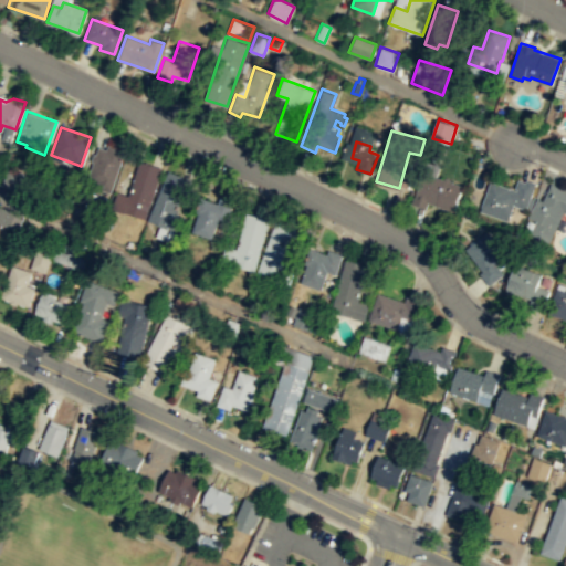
[(107,144),(125,149),(111,191),(93,185),(97,173),(90,170),(98,146),(105,148),(107,144)]
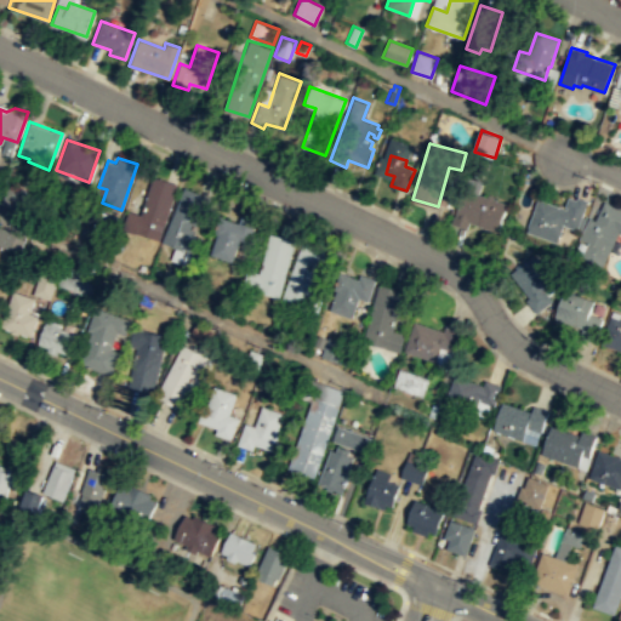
[(159,240),(177,183),(153,175),(140,214),(129,210),(123,228),(159,240)]
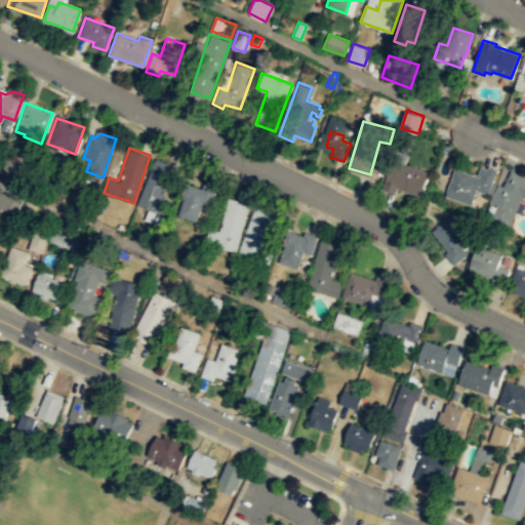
[(31,164),(6,156),(1,172),(26,180),(31,164)]
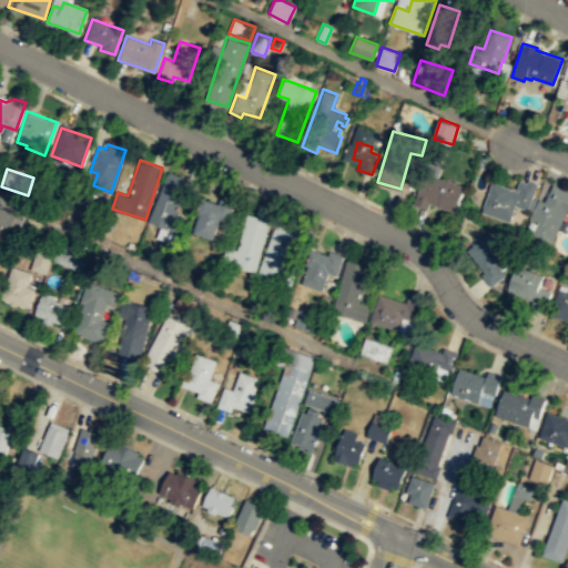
[(148,221),(175,233),(182,217),(175,214),(190,180),(169,170),(148,221)]
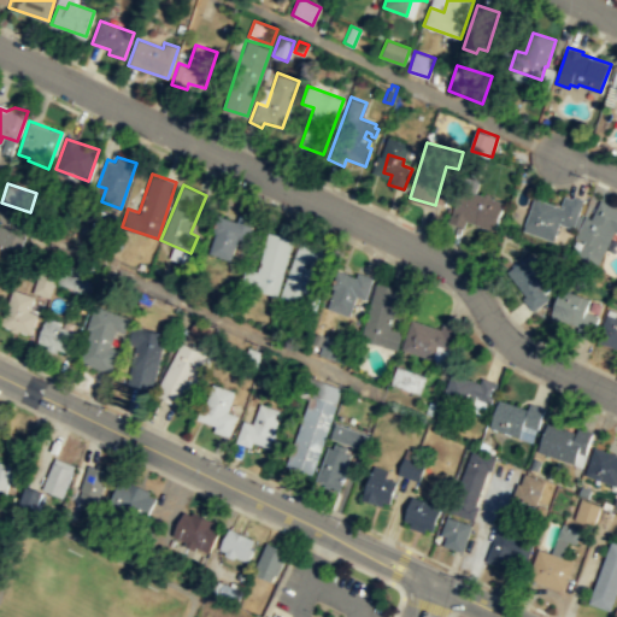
[(494,230),(499,216),(504,201),(460,187),(450,221),(464,227),(466,221),(494,230)]
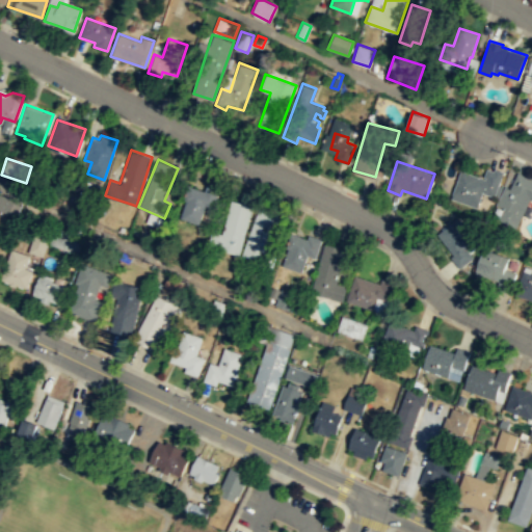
[(475,207),(480,192),(491,196),(501,170),(491,167),(490,169),(483,167),(480,177),(458,169),(448,197),(475,207)]
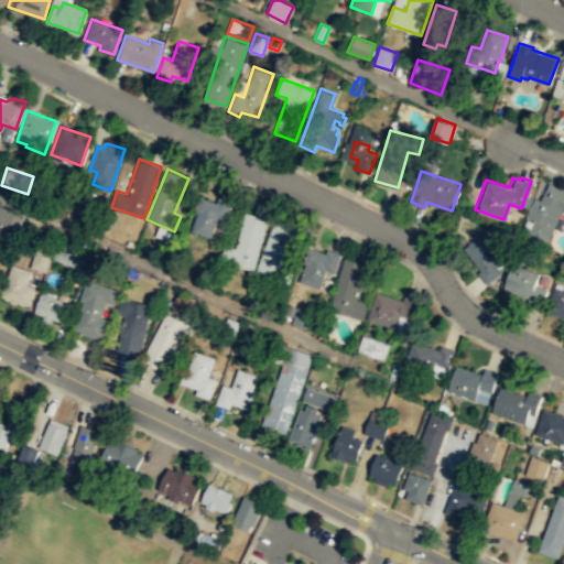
[(563,190),(546,181),(538,198),(532,196),(523,215),(532,219),(525,231),(545,240),(560,210),(563,212),(563,190)]
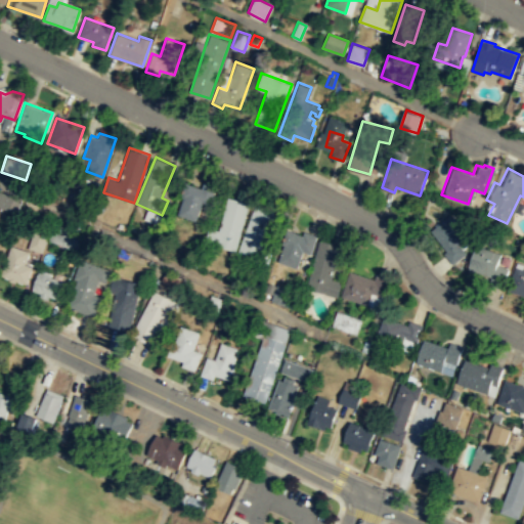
[(177,214),(183,197),(180,195),(185,182),(201,187),(203,182),(216,186),(210,205),(202,202),(195,220),(177,214)]
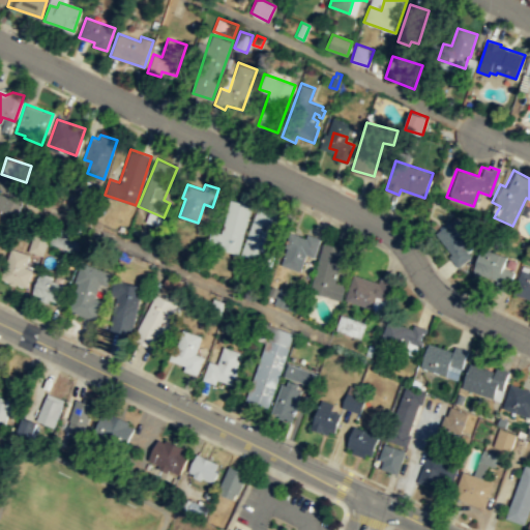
[(0,208),(0,193),(15,198),(22,201),(17,214),(0,208)]
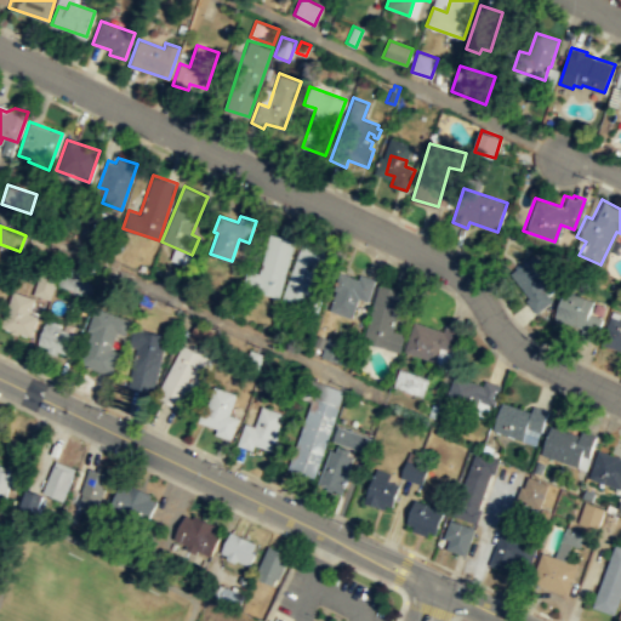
[(279,297),(295,240),(269,233),(258,272),(246,269),(241,288),(279,297)]
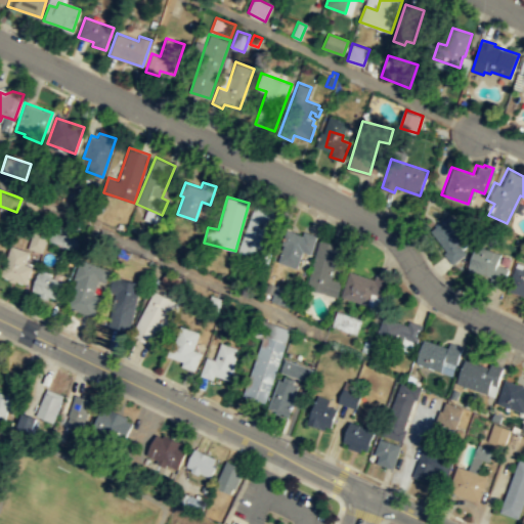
[(237,252),(268,262),(273,249),(263,245),(275,212),(255,205),(237,252)]
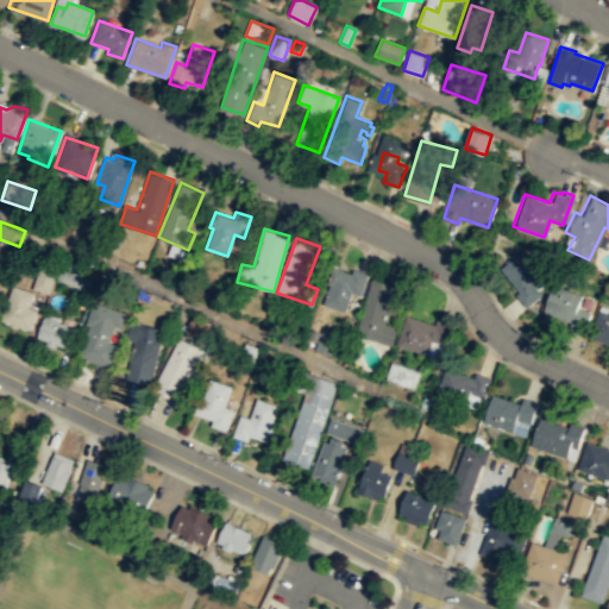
[(523,249),(544,275),(539,278),(544,286),(539,289),(542,294),(527,307),(516,294),(519,290),(501,268),(523,249)]
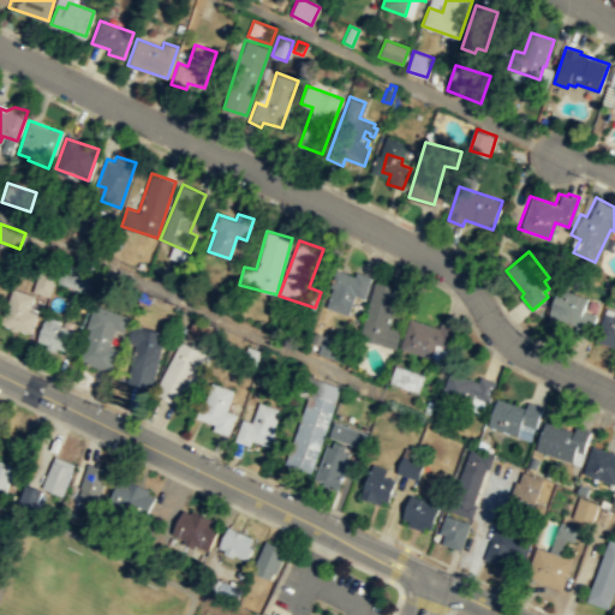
[(57,281),(64,261),(97,274),(89,293),(57,281)]
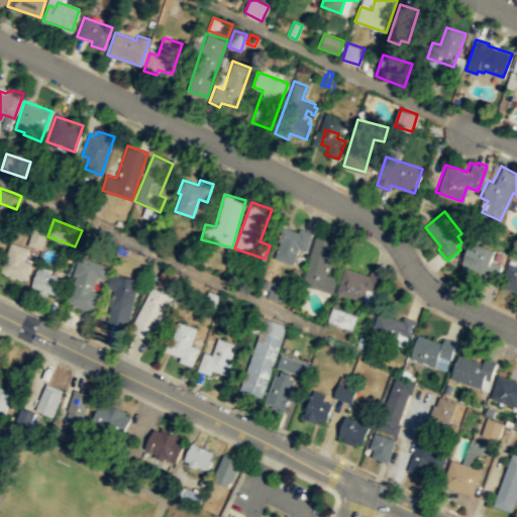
[(41,249),(27,244),(35,220),(49,225),(41,249)]
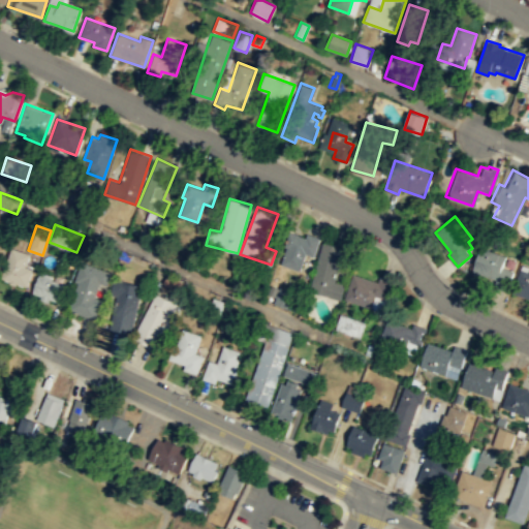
[(299,271),(306,253),(314,256),(320,238),(307,232),(305,238),(289,231),(284,246),(286,247),(280,263),(299,271)]
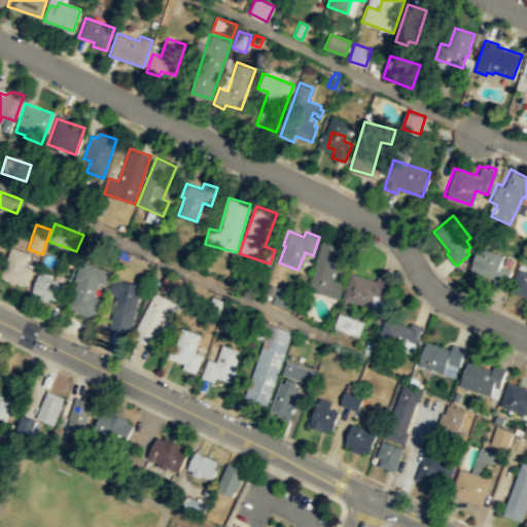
[(339,297),(308,289),(321,241),(342,247),(332,280),(343,283),(339,297)]
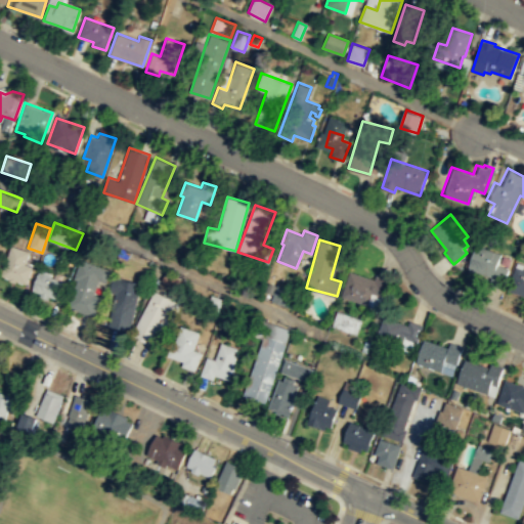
[(26,284),(32,266),(25,263),(29,251),(10,245),(5,261),(9,262),(4,276),(26,284)]
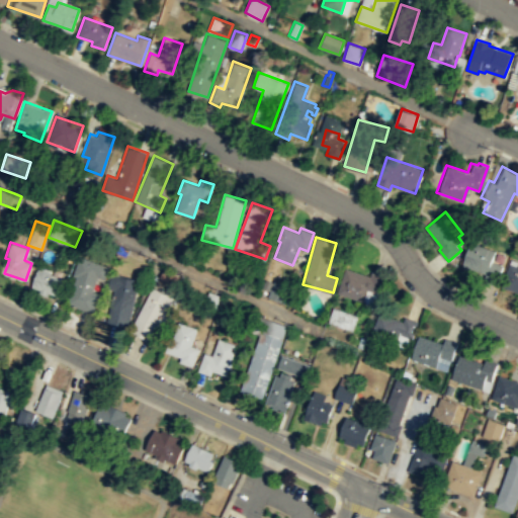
[(470,242),(462,265),(486,273),(484,279),(492,282),(494,274),(499,276),(503,265),(492,261),(496,250),(470,242)]
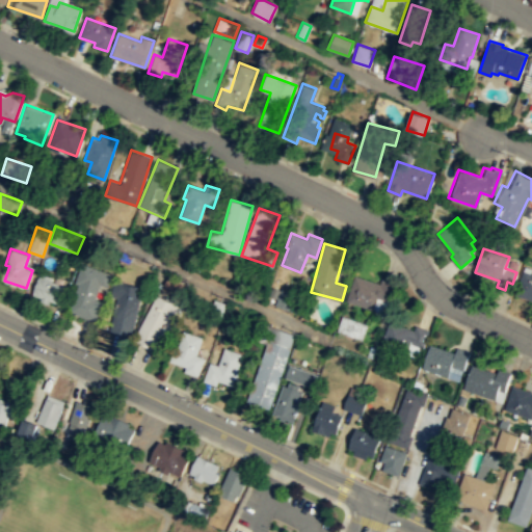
[(106,286),(111,273),(81,263),(75,281),(78,283),(69,312),(94,320),(100,300),(95,298),(100,284),(106,286)]
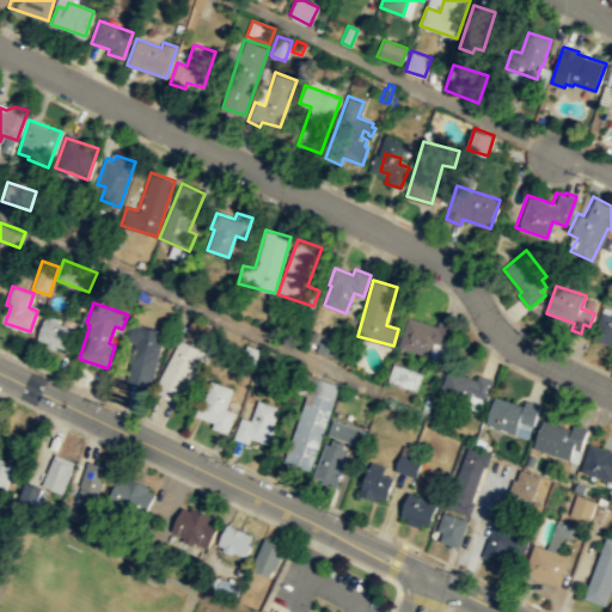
[(611,312),(603,310),(593,338),(611,344),(611,312)]
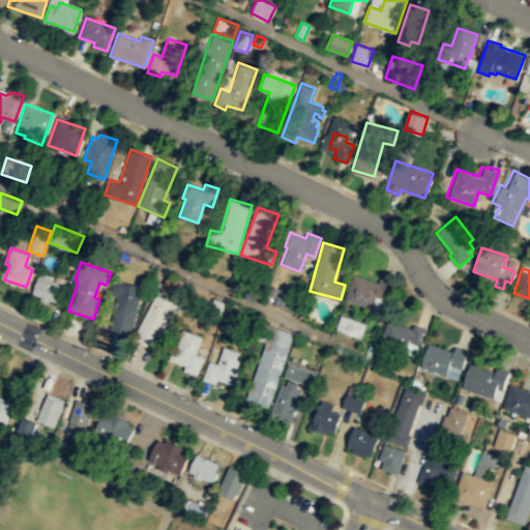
[(57,301),(63,284),(50,280),(52,275),(39,271),(31,293),(57,301)]
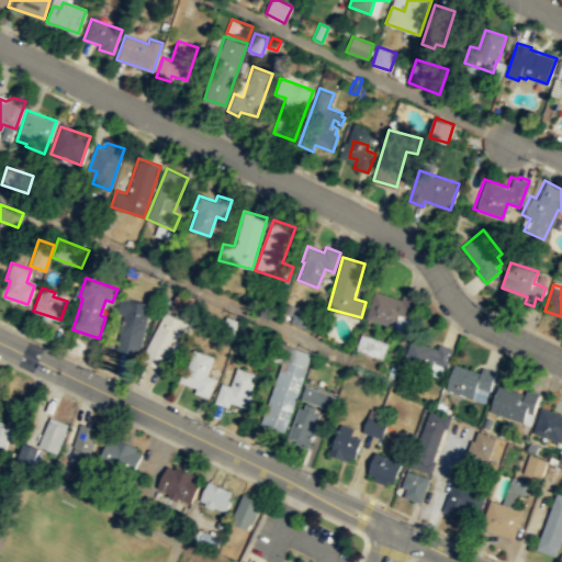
[(169,305),(191,316),(199,301),(178,290),(169,305)]
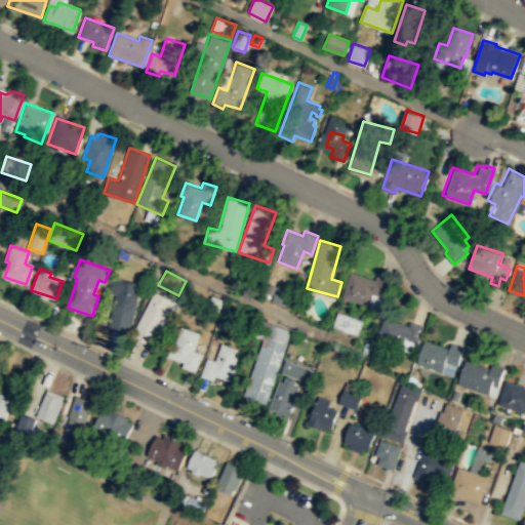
[(341,296),(368,306),(372,292),(386,297),(392,279),(376,275),(374,280),(350,271),(341,296)]
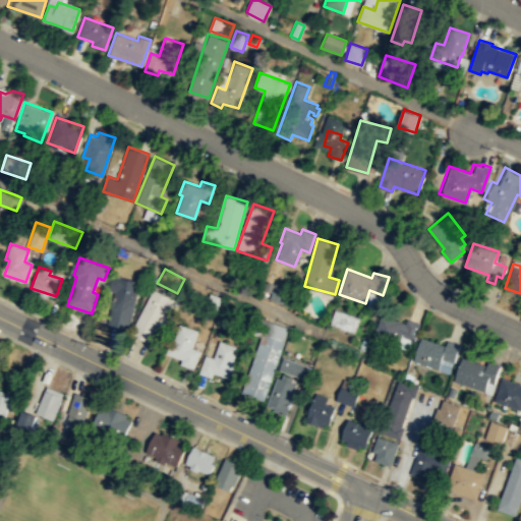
[(138,282),(128,330),(102,324),(114,276),(138,282)]
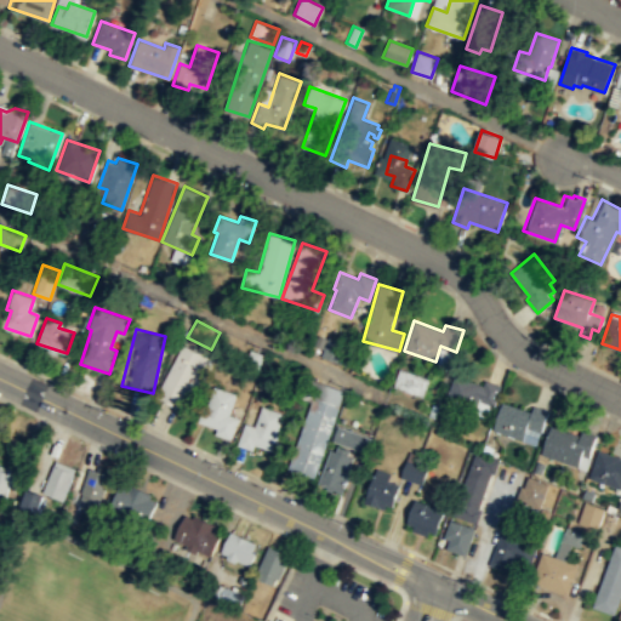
[(345,343),(352,347),(345,365),(337,362),(345,343)]
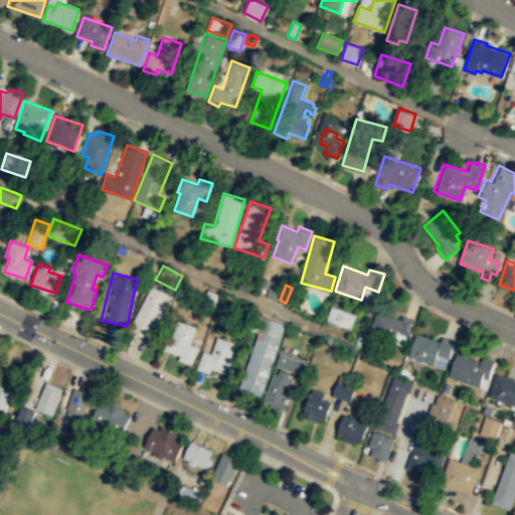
[(150,286),(128,329),(147,339),(162,310),(168,313),(176,298),(150,286)]
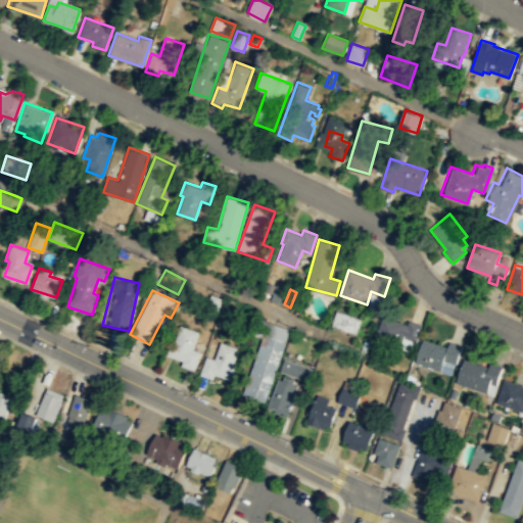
[(221,297),(215,314),(204,310),(209,293),(221,297)]
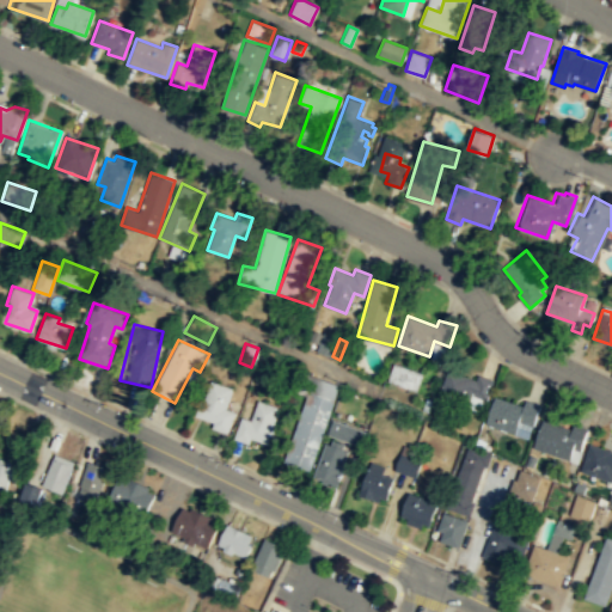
[(387,380),(416,391),(423,373),(393,362),(387,380)]
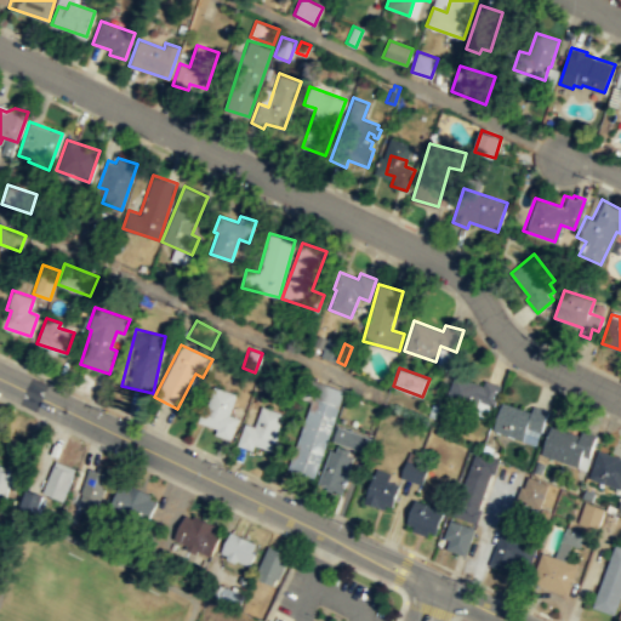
[(494,405),(501,385),(484,380),(483,385),(453,375),(444,403),(474,412),(478,400),(494,405)]
